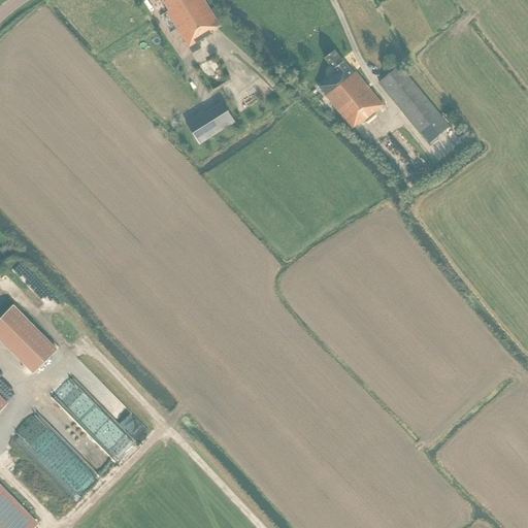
[(161,0),(168,11),(166,12),(192,55),(201,48),(197,42),(212,33),(211,31),(220,26),(203,0),(161,0)]
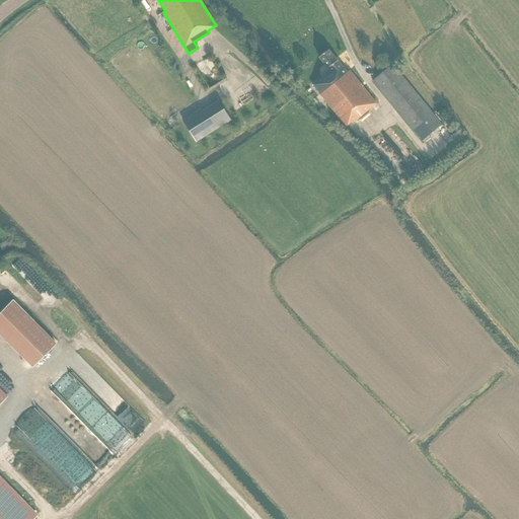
[(347,73),(328,50),(319,58),(330,72),(312,86),(346,127),(353,122),(354,123),(377,103),(350,70),(347,73)]
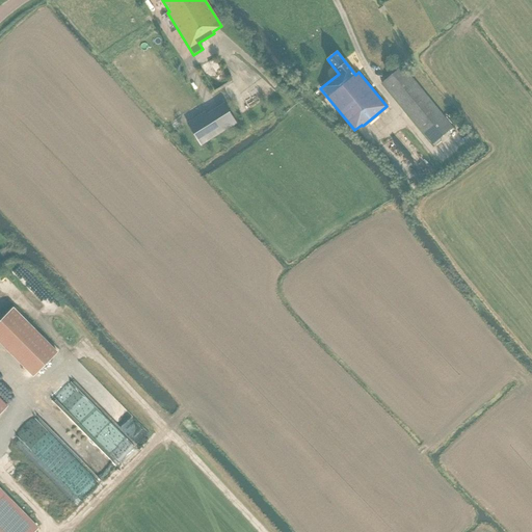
[(432,144),(453,128),(402,67),(382,83),(432,144)]
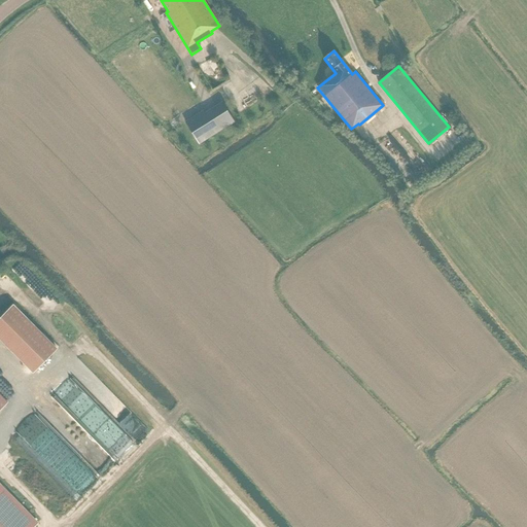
[(235,123),(221,102),(205,112),(203,110),(184,121),(199,145),(235,123)]
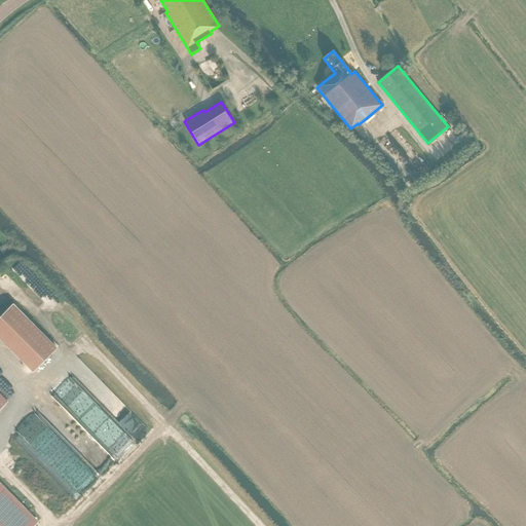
[(0,341),(31,373),(55,348),(12,304),(0,315),(0,341)]
